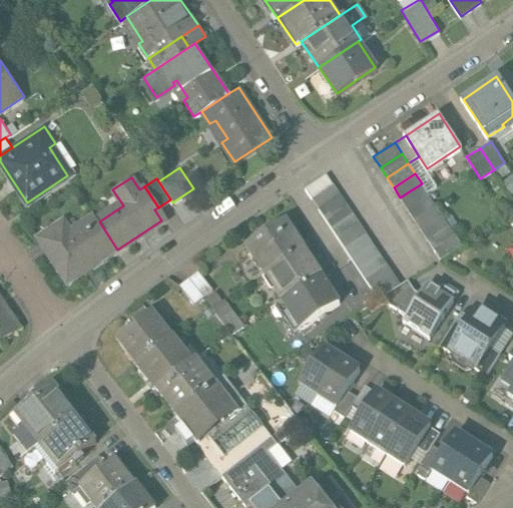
[(333,182),(312,196),(318,206),(340,192),(333,182)]
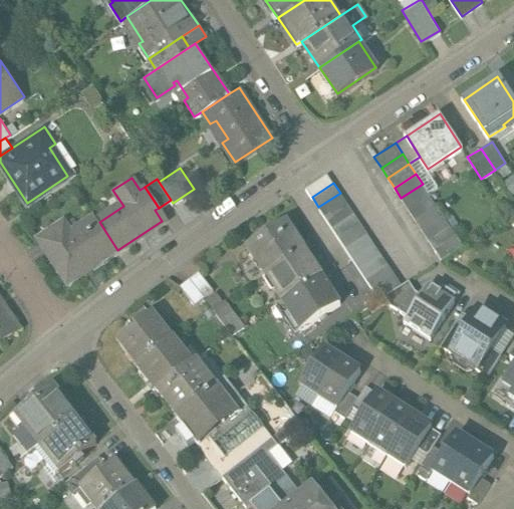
[(423,184),(401,198),(408,208),(429,194),(423,184)]
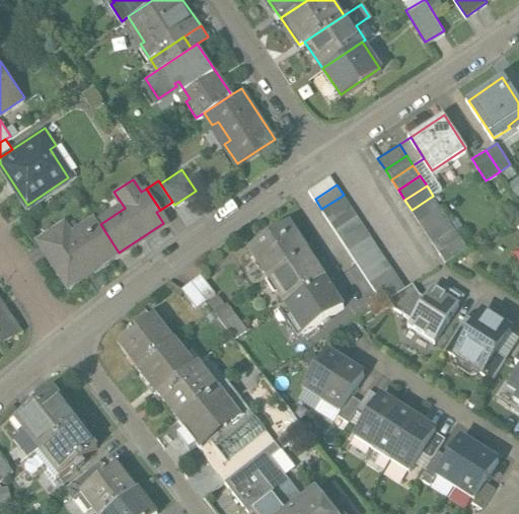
[(344,195),(321,209),(328,219),(351,204),(344,195)]
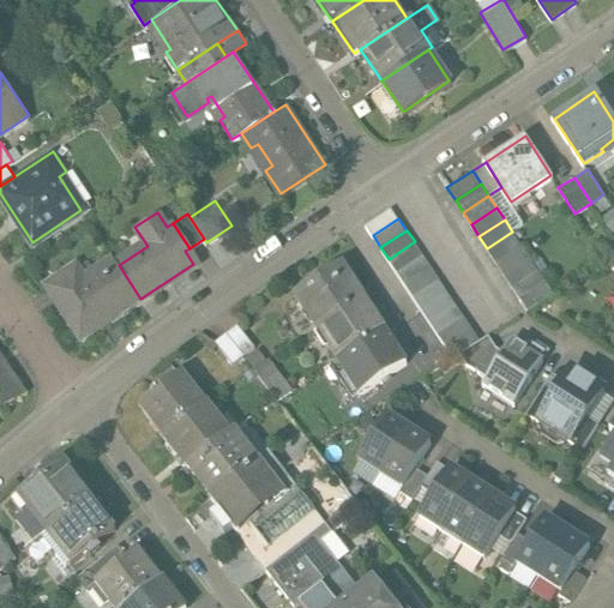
[(512,232),(487,248),(495,260),(521,244),(512,232)]
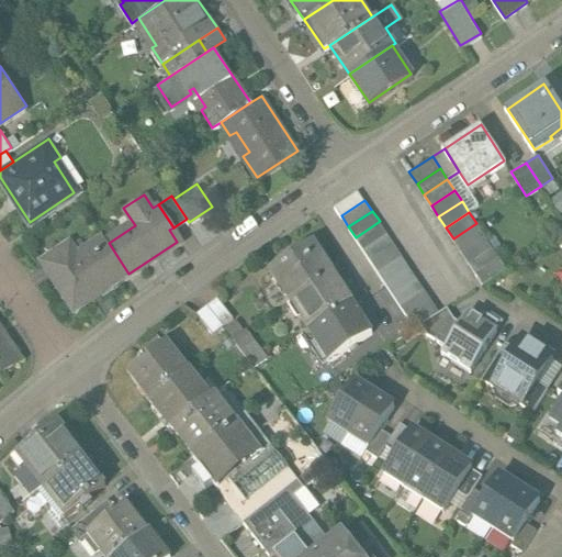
[(380,221),(356,237),(363,248),(386,232),(380,221)]
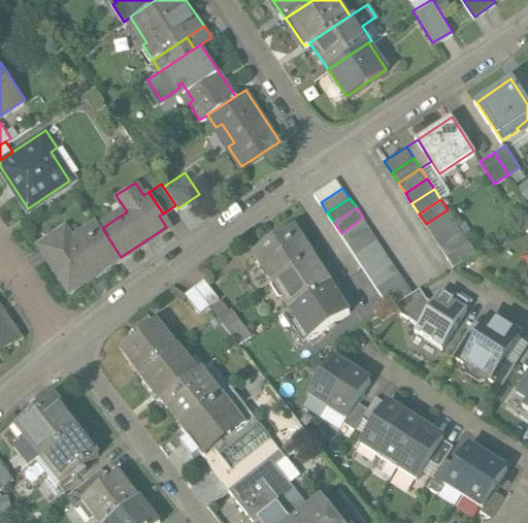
[(448,209),(426,224),(432,234),(454,220),(448,209)]
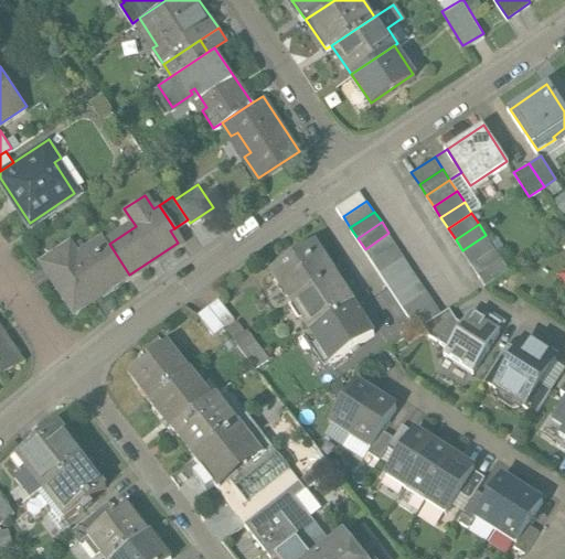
[(388,233),(365,249),(372,260),(396,244),(388,233)]
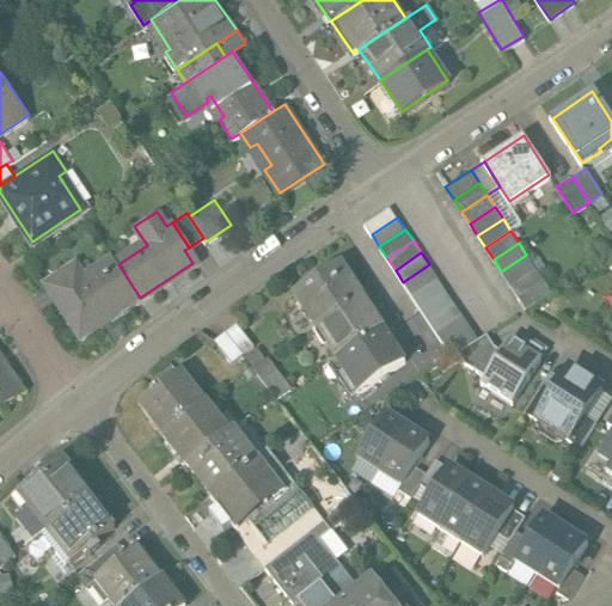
[(526,255),(501,271),(509,283),(534,267),(526,255)]
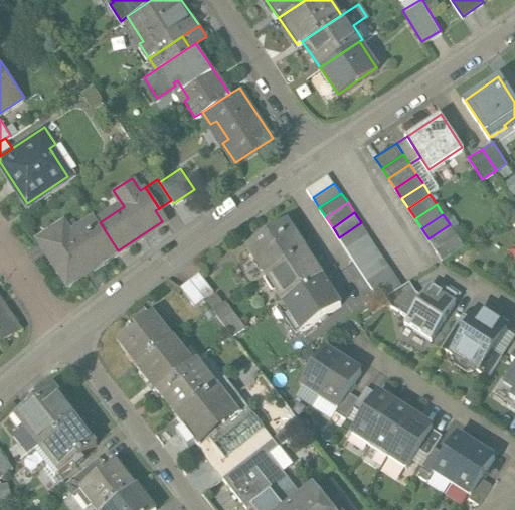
[(286,218),(247,244),(266,273),(269,271),(304,247),(305,246),(286,218)]
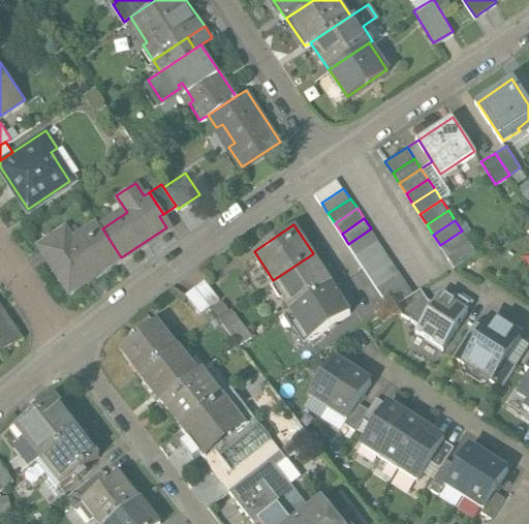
[(102,228),(78,245),(65,226),(39,243),(70,290),(121,257),(102,228)]
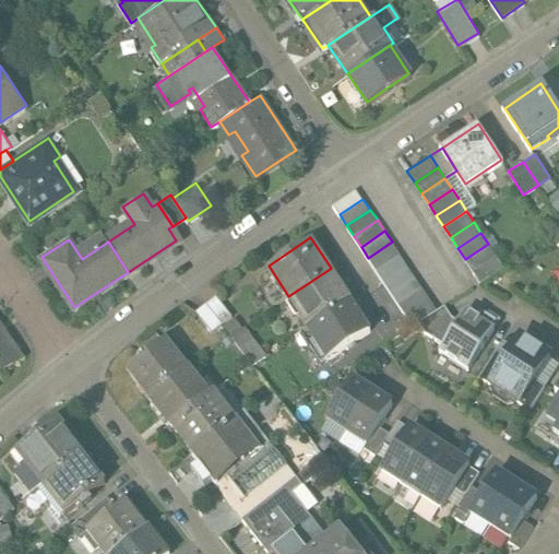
[(392,242),(368,258),(376,269),(399,252),(392,242)]
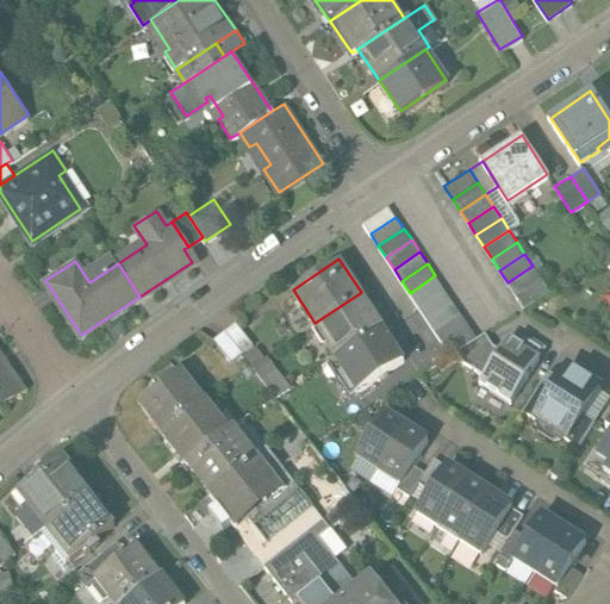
[(533,266),(508,282),(516,294),(541,278),(533,266)]
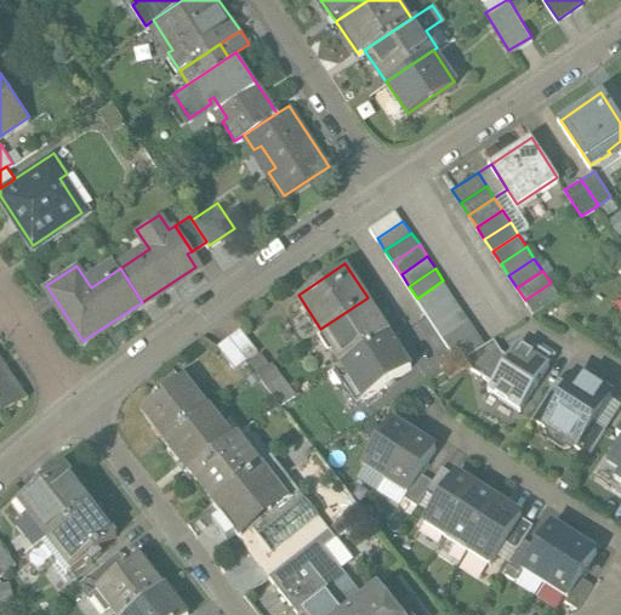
[(443,280),(417,299),(425,311),(451,292),(443,280)]
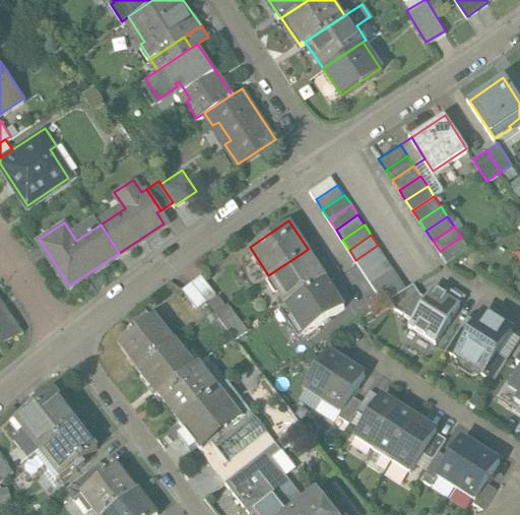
[(461,237),(440,251),(446,261),(468,248),(461,237)]
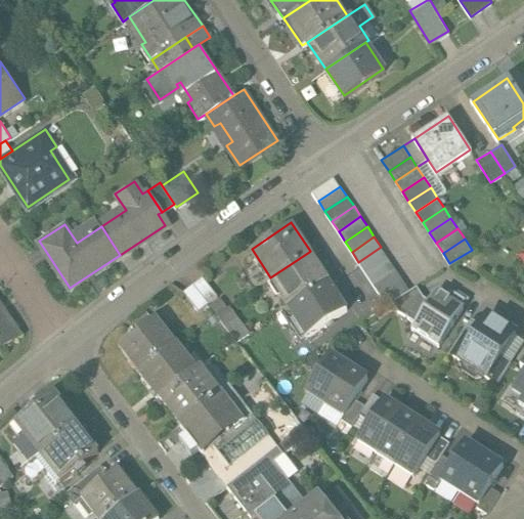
[(381,247),(358,262),(365,272),(388,257),(381,247)]
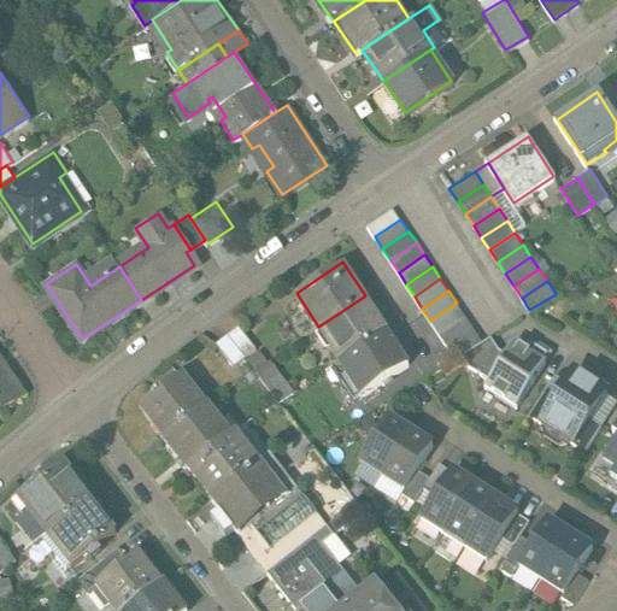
[(364,297),(322,324),(342,357),(385,329),(364,297)]
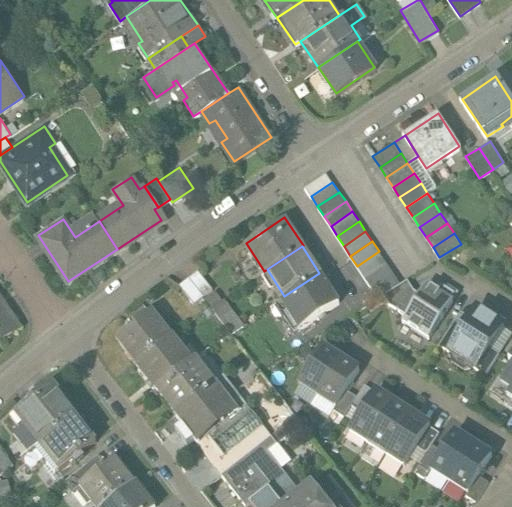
[(379,251),(357,266),(364,276),(385,261),(379,251)]
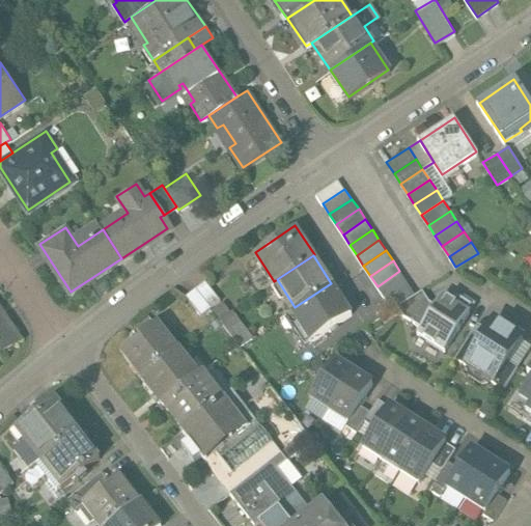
[(399,271),(378,286),(384,297),(407,281),(399,271)]
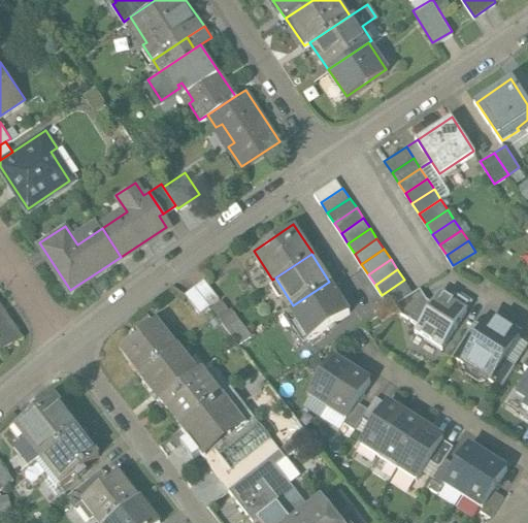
[(219,296),(203,276),(194,284),(209,303),(219,296)]
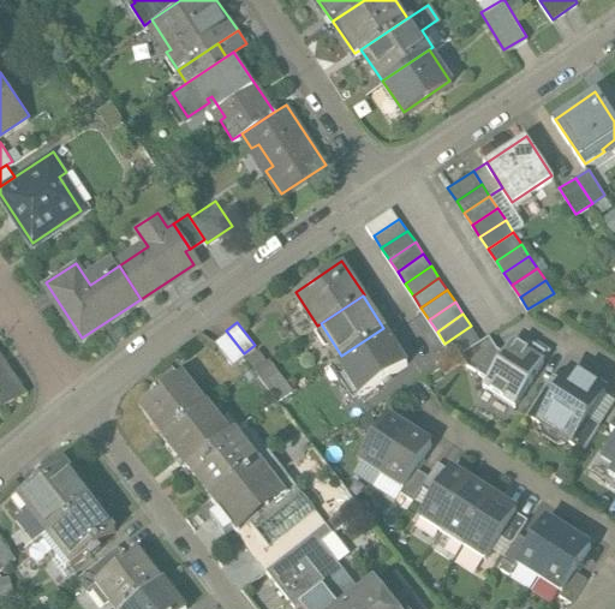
[(471,326),(445,344),(453,356),(460,351),(479,339),(471,326)]
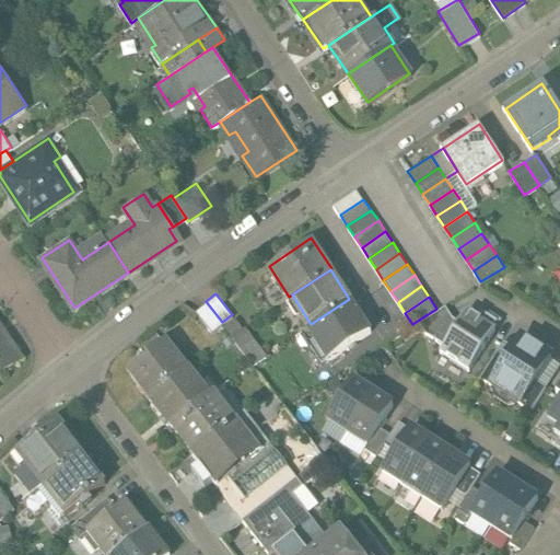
[(311,324),(295,334),(316,365),(370,330),(350,298),(349,299),(311,324)]
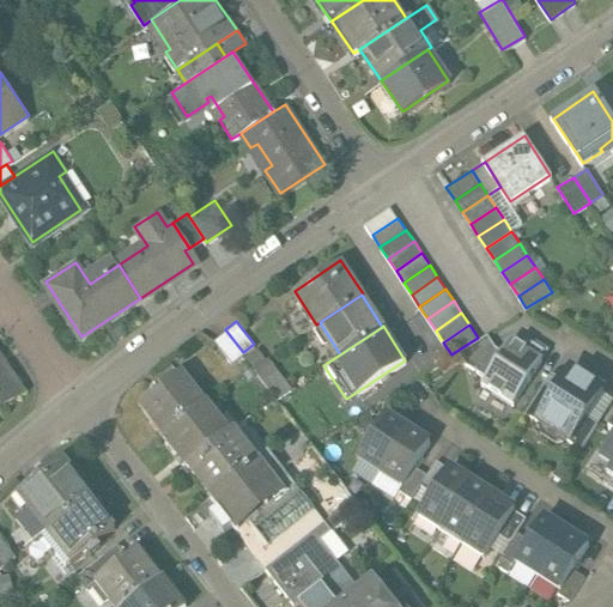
[(243,352),(225,329),(213,338),(231,360),(243,352)]
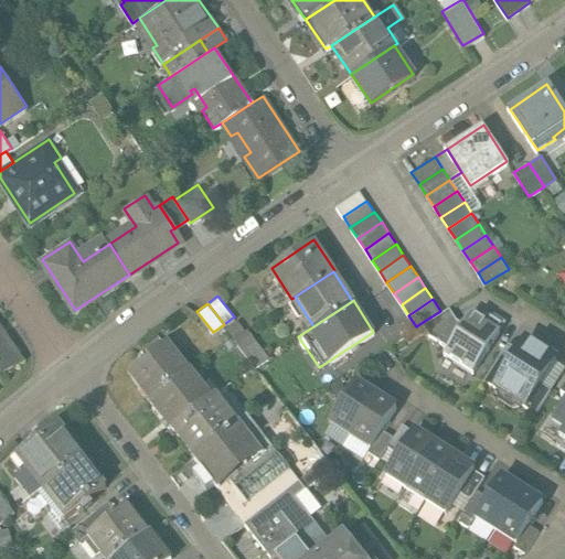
[(440,311),(423,322),(429,333),(448,345),(462,322),(456,316),(449,305),(440,311)]
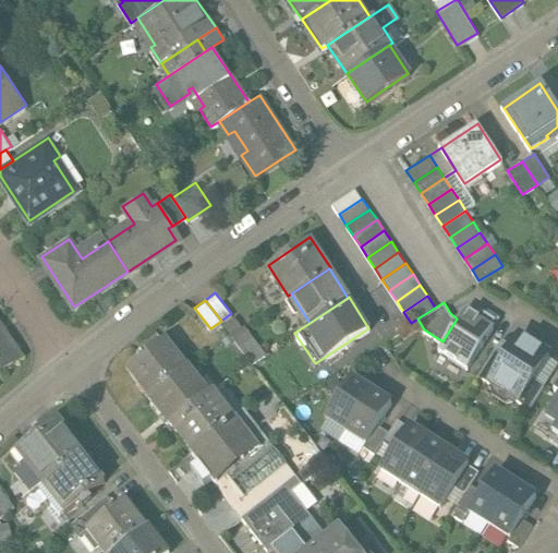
[(476,314),(464,307),(457,319),(443,341),(438,348),(466,367),(494,325),(492,324),(495,317),(480,308),(476,314)]
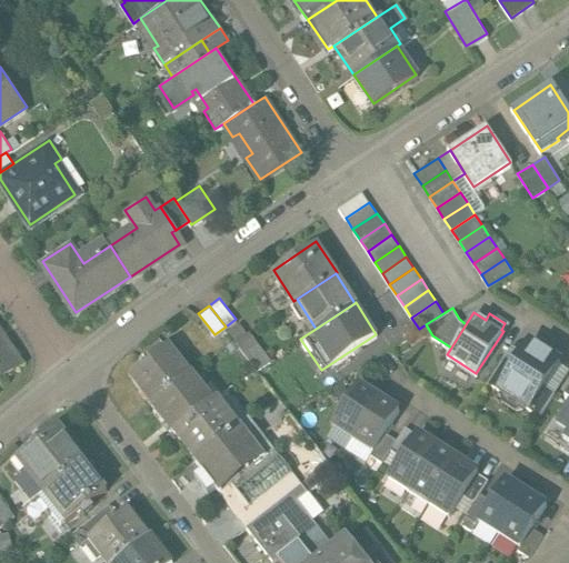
[(0,373),(20,361),(0,330),(0,373)]
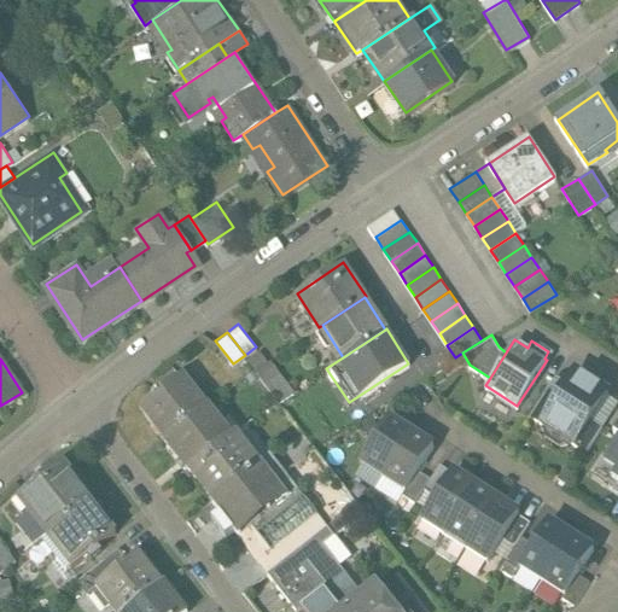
[(559,394),(541,421),(573,442),(589,417),(607,390),(576,368),(559,394)]
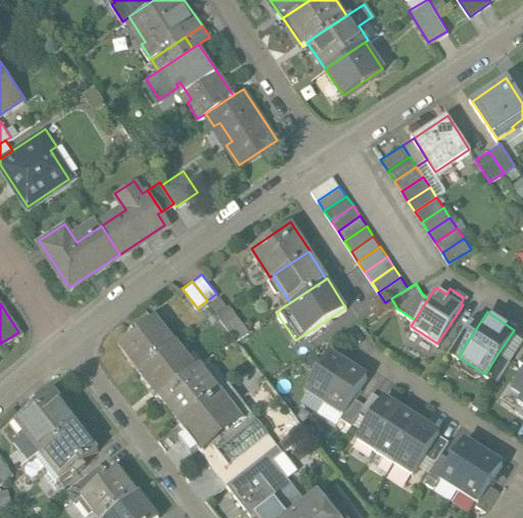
[(155,315),(119,343),(138,369),(175,341),(175,340),(155,315)]
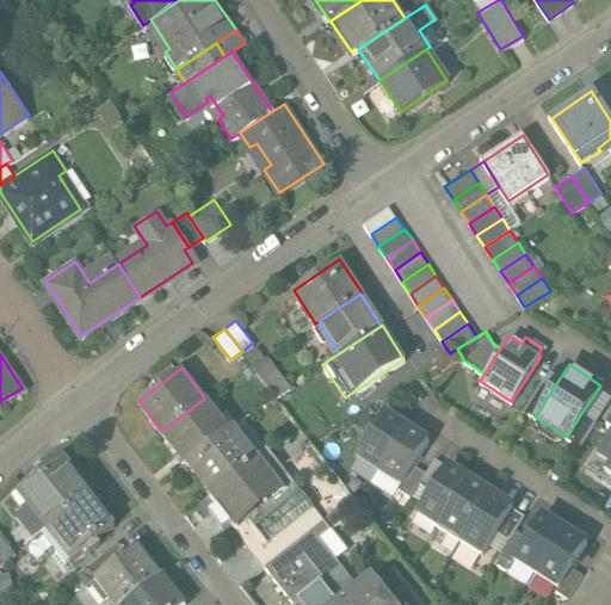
[(541,382),(523,409),(535,417),(553,389),(541,382)]
